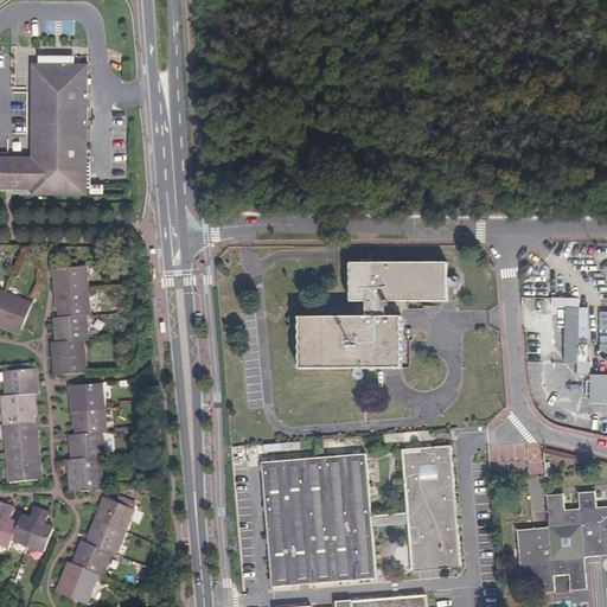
[(38,64),(75,64),(75,55),(38,55),(38,64)]
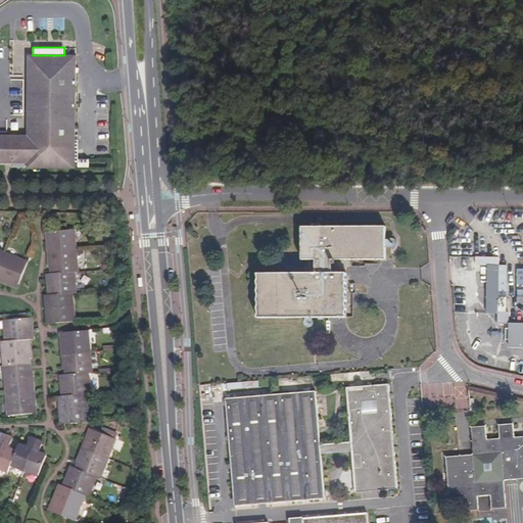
[(76,55),(35,55),(34,140),(0,140),(0,161),(28,162),(29,167),(76,168),(76,55)]
